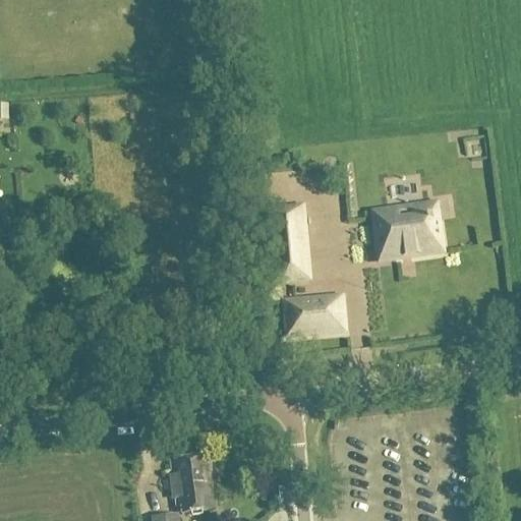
[(0,121),(8,122),(8,105),(0,105),(0,121)]
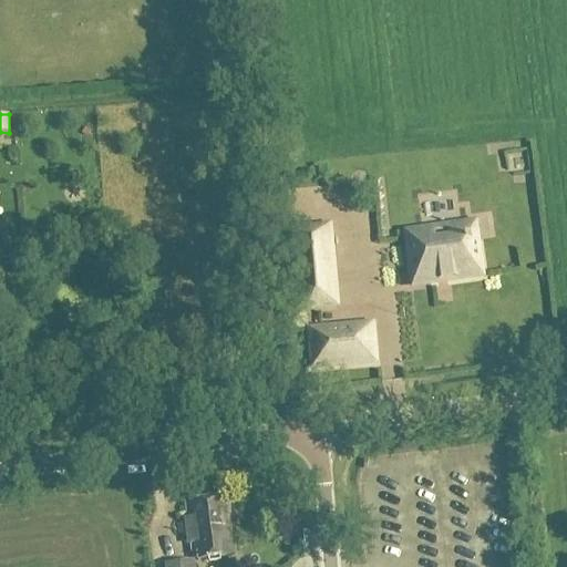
[(501,163),(521,162),(519,146),(500,147),(501,163)]
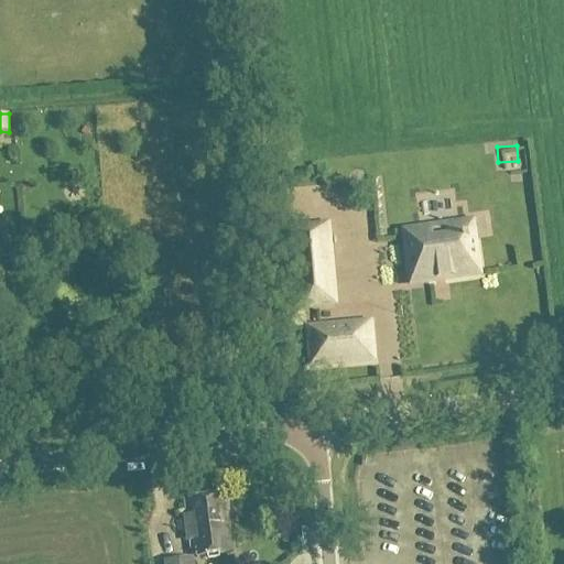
[(475,219),(400,229),(409,289),(484,278),(475,219)]
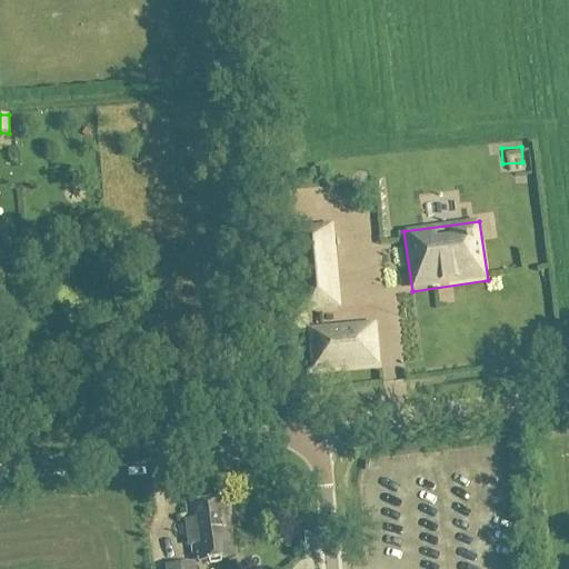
[(336,257),(333,225),(290,228),(292,260),(336,257)]
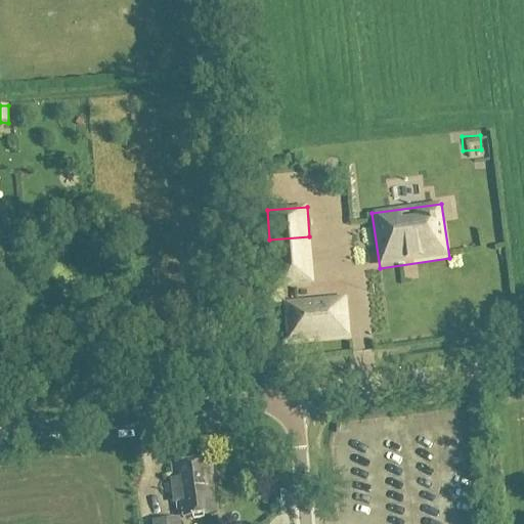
[(346,298),(282,304),(287,344),(349,339),(346,298)]
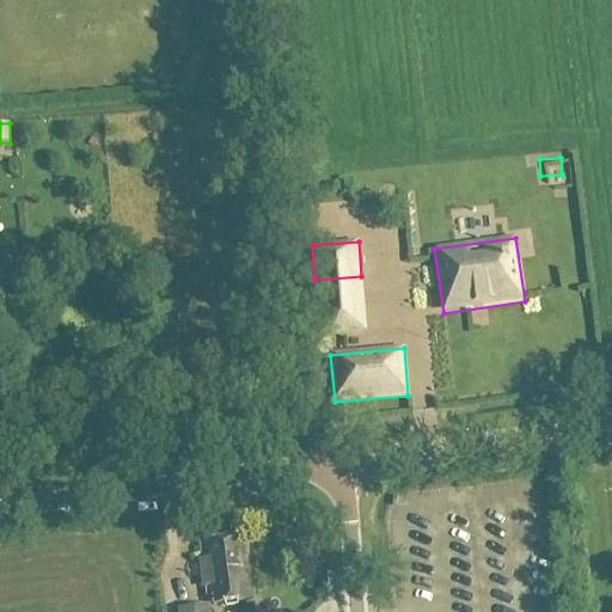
[(214,606),(255,600),(246,539),(201,545),(208,597),(213,597),(214,606)]
